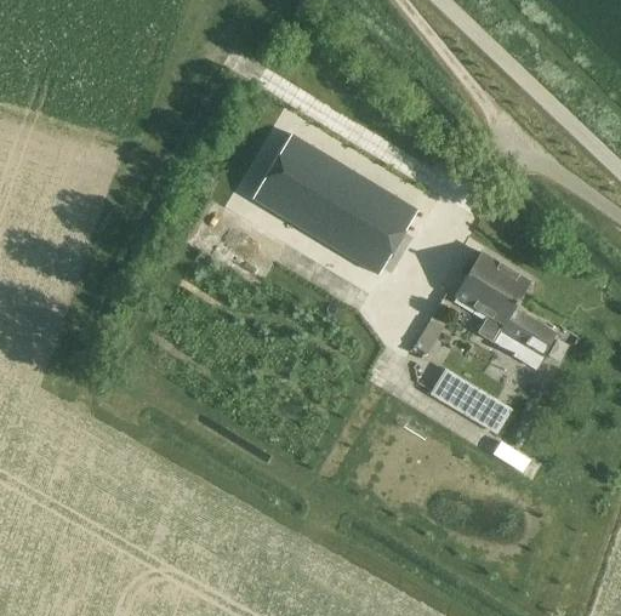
[(291,132),(252,197),(379,273),(417,209),(291,132)]
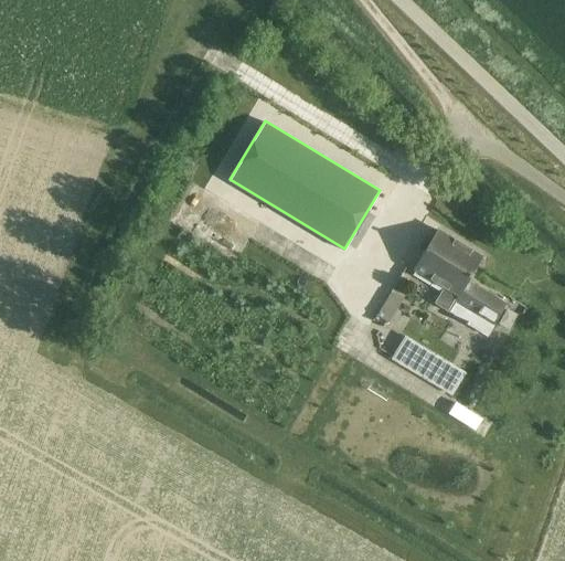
[(482,255),(437,228),(414,267),(444,285),(434,302),(488,332),(507,302),(468,278),(482,255)]
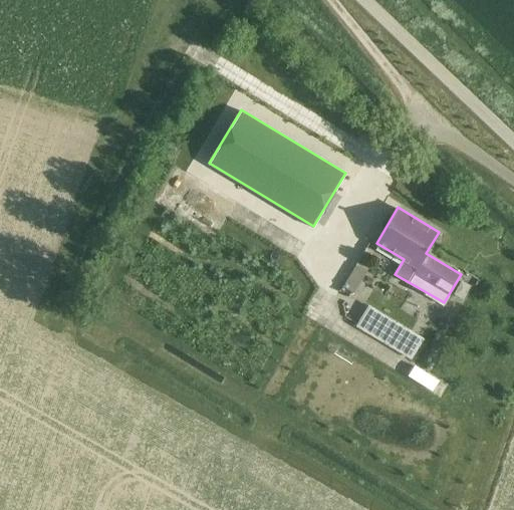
[(486,211),(481,220),(496,229),(501,221),(486,211)]
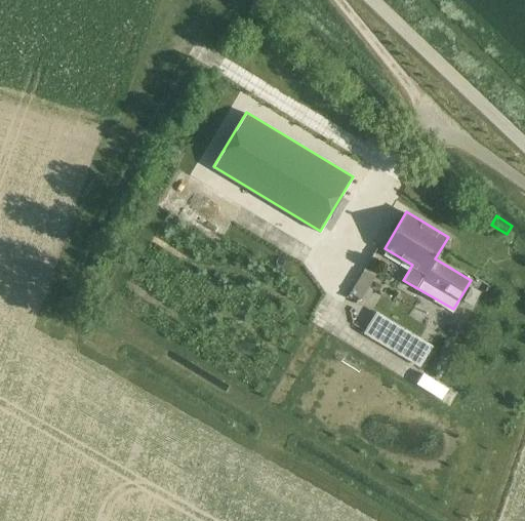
[(372,276),(362,269),(350,290),(360,296),(372,276)]
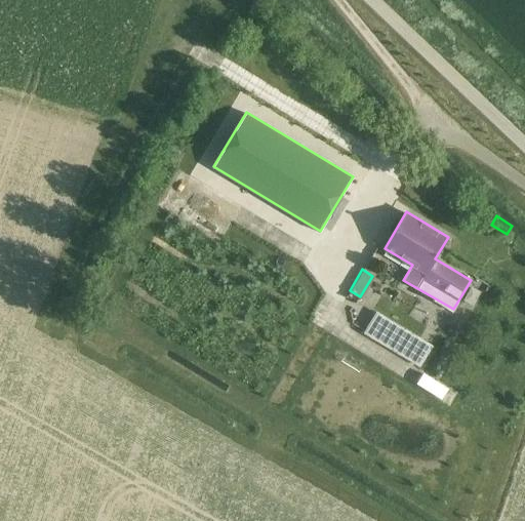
[(376,311),(365,331),(402,354),(413,333),(376,311)]
